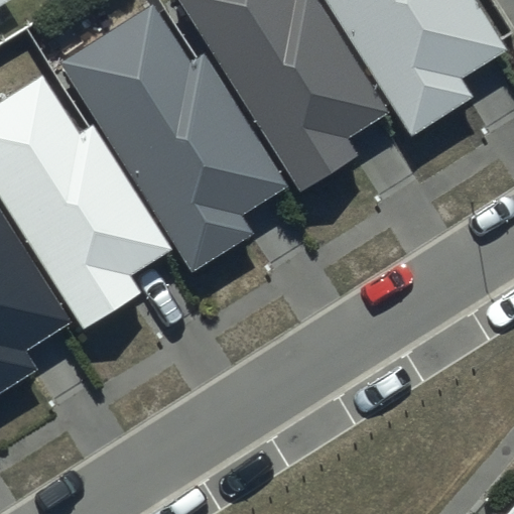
[(179,0),(287,167),(301,189),(356,155),(346,139),(366,127),(388,112),(384,107),(315,0),(179,0)]
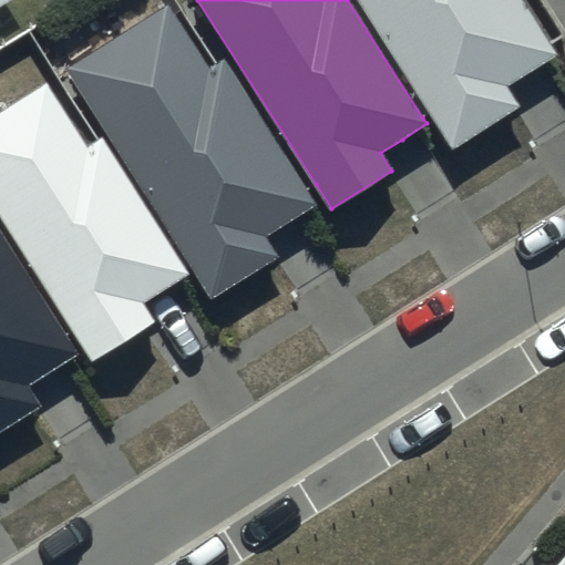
[(356,0),(429,112),(453,150),(520,108),(507,89),(530,74),(561,55),(553,43),(524,0),(356,0)]
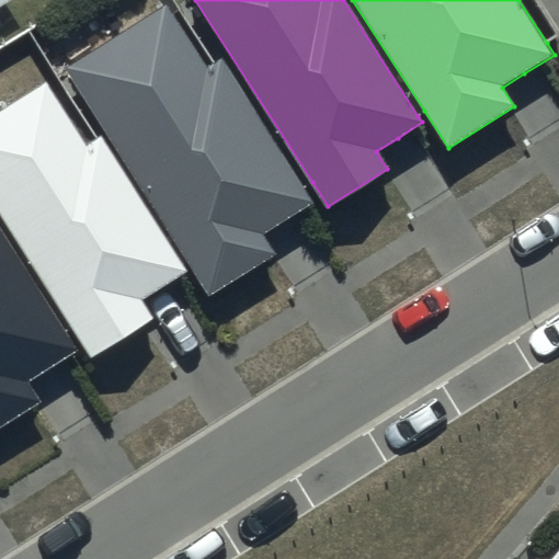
[(209,67),(168,2),(66,67),(189,259),(212,296),(276,255),(264,236),(287,221),(315,204),(304,187),(221,59),(209,67)]
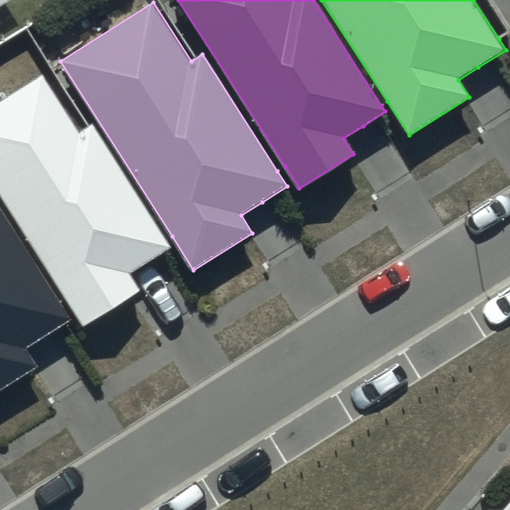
[(82,134),(44,74),(0,102),(0,195),(64,296),(83,325),(138,290),(128,275),(150,261),(169,249),(165,242),(92,127),(82,134)]
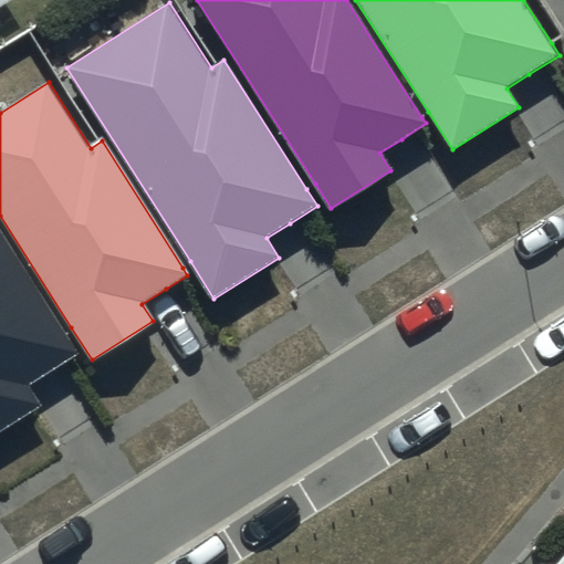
[(0,431),(42,406),(30,385),(53,371),(79,354),(65,333),(0,230),(0,431)]
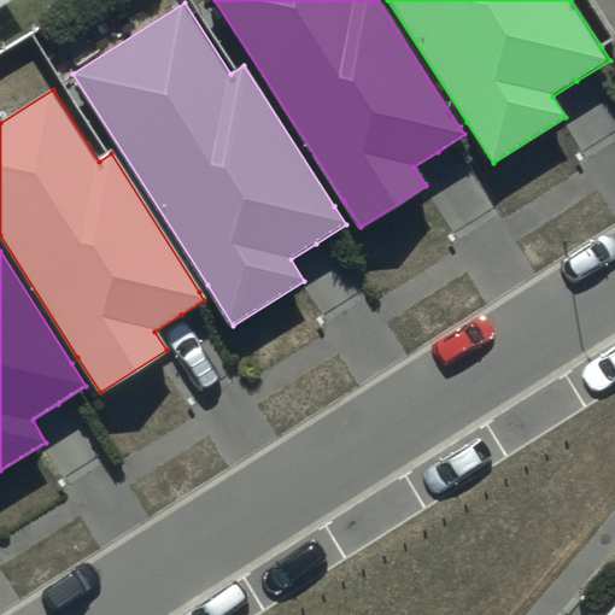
All buildings are outlined.
